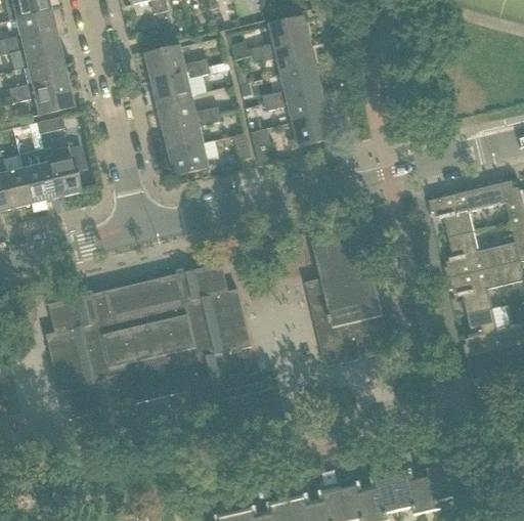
[(4,0),(7,12),(9,19),(14,18),(50,9),(48,0),(4,0)]
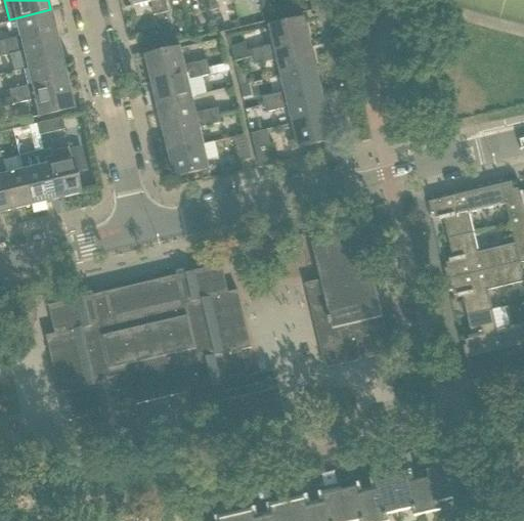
[(158,0),(159,3),(151,5),(154,12),(168,9),(166,0),(158,0)]
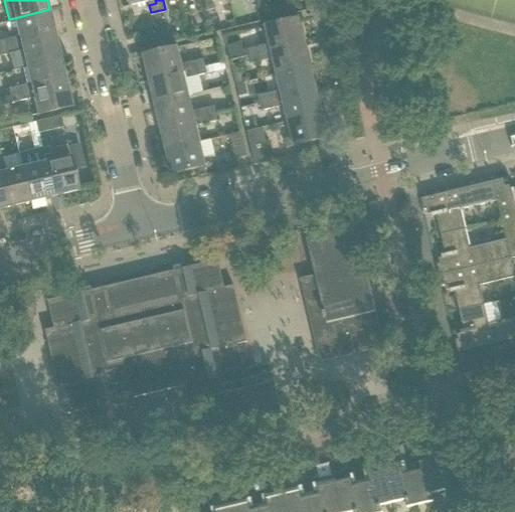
[(197,0),(199,9),(206,8),(204,0),(197,0)]
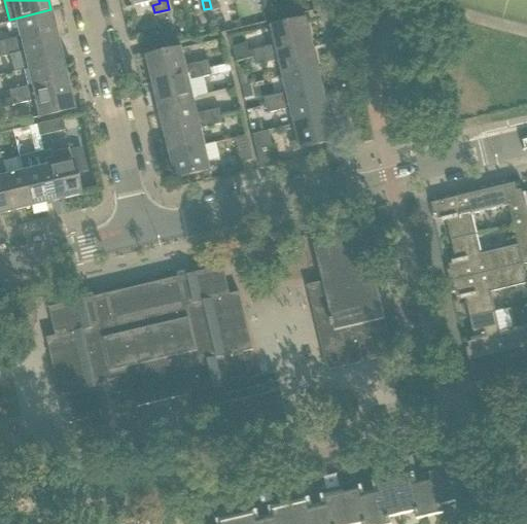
[(209,0),(211,8),(218,6),(217,0),(209,0)]
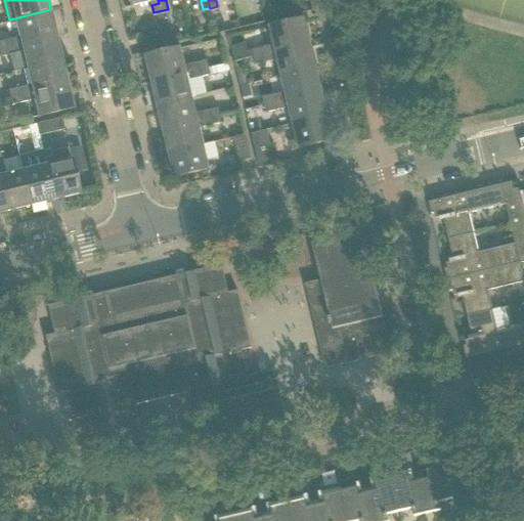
[(0,38),(0,46),(55,33),(50,9),(14,18),(18,34),(0,38)]
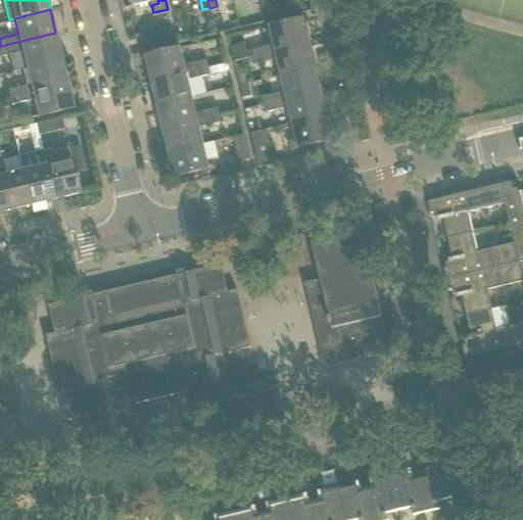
[(250,46),(251,54),(310,40),(303,15),(283,19),(268,24),(272,41),(250,46)]
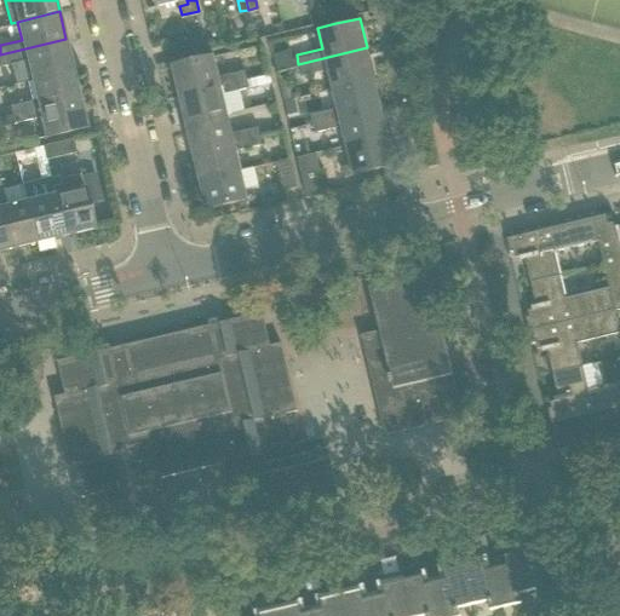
[(166,42),(168,56),(199,50),(195,35),(166,42)]
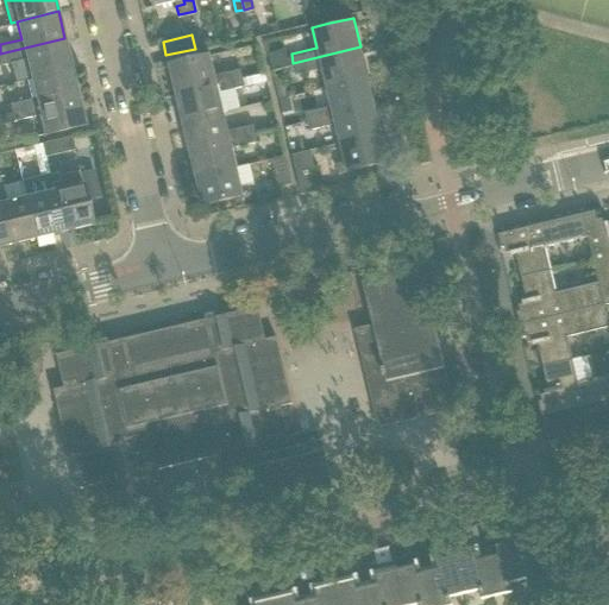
[(64,38),(0,54),(0,62),(26,57),(31,76),(71,67),(64,38)]
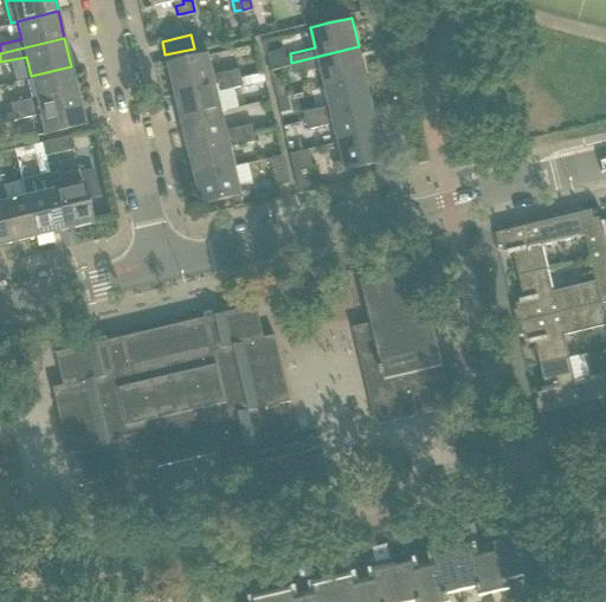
[(318,65),(323,84),(328,83),(365,75),(359,46),(291,63),(294,71),(318,65)]
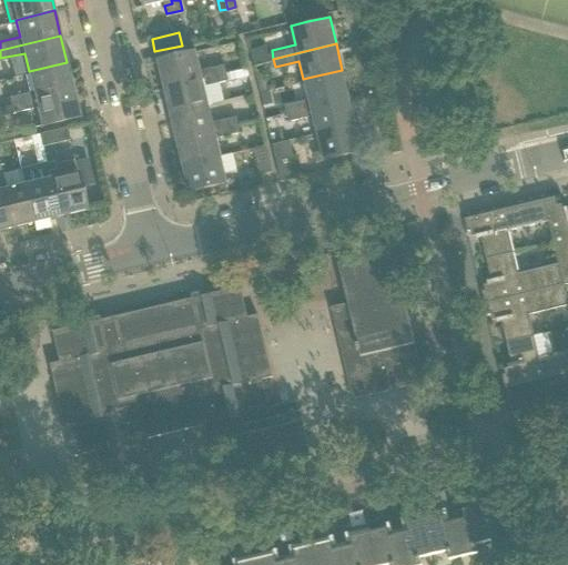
[(156,58),(163,84),(225,70),(223,62),(200,68),(195,49),(156,58)]
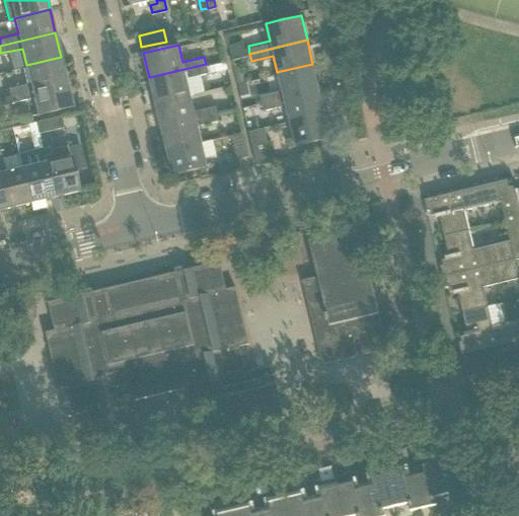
[(8,86),(10,93),(66,80),(61,57),(26,65),(29,81),(8,86)]
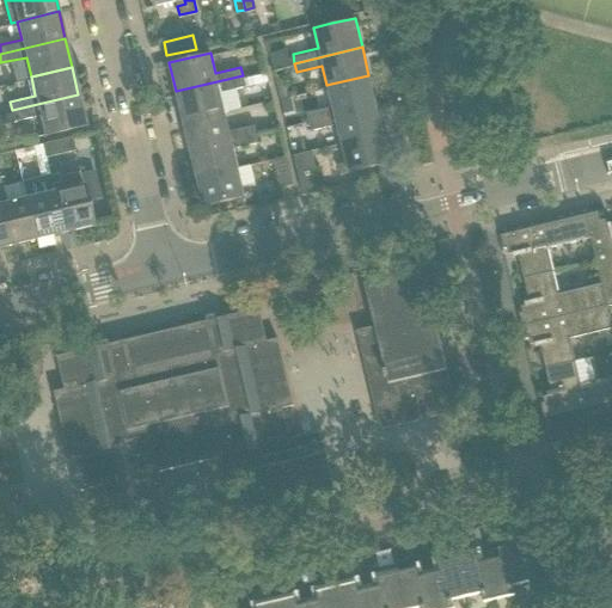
[(274,74),(280,96),(288,93),(282,72),(274,74)]
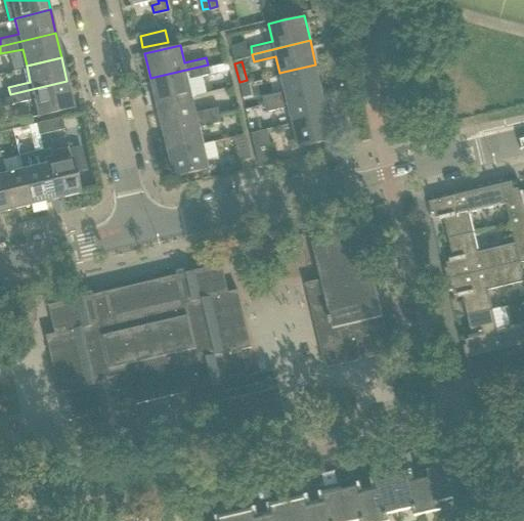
[(150,78),(157,102),(192,93),(188,77),(210,72),(208,64),(150,78)]
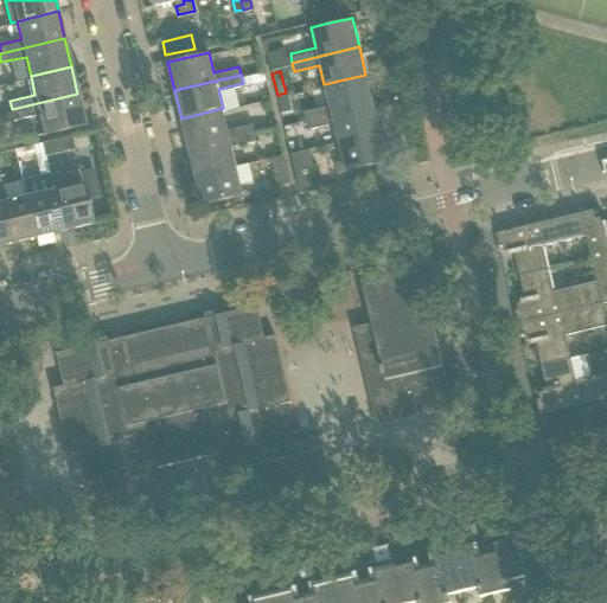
[(304,109),(306,117),(372,102),(365,75),(328,83),(324,84),(328,103),(304,109)]
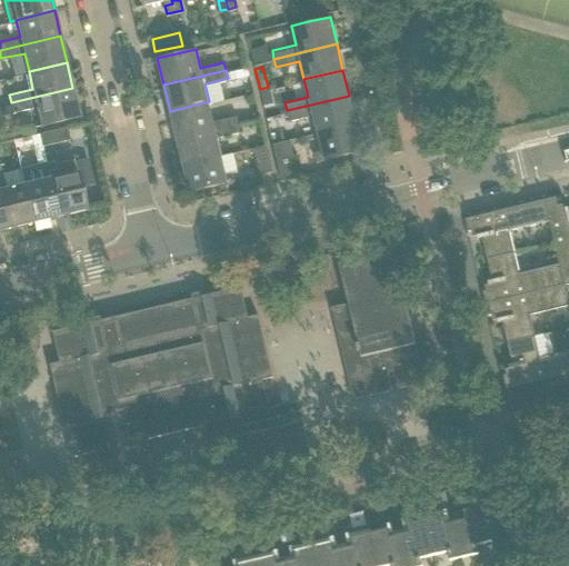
[(72,88),(11,102),(12,111),(36,106),(40,125),(79,116),(72,88)]
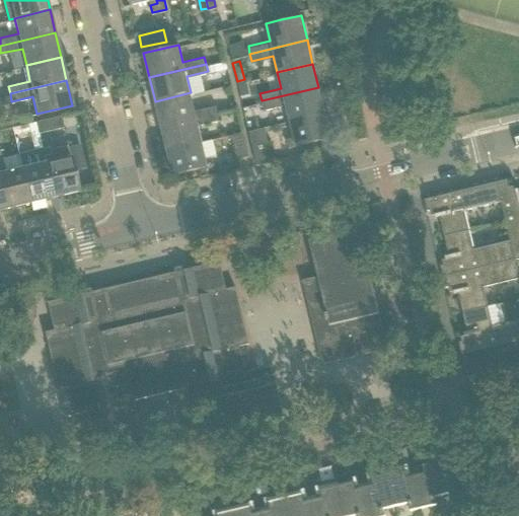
[(284,102),(288,120),(323,111),(318,87),(262,100),(263,107),(284,102)]
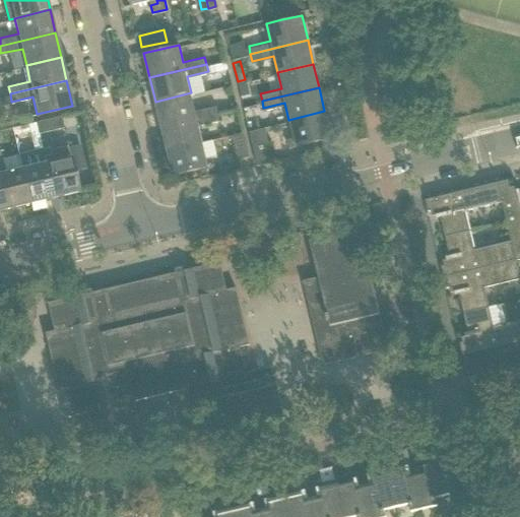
[(155,102),(160,125),(217,112),(215,105),(194,110),(191,92),(155,102)]
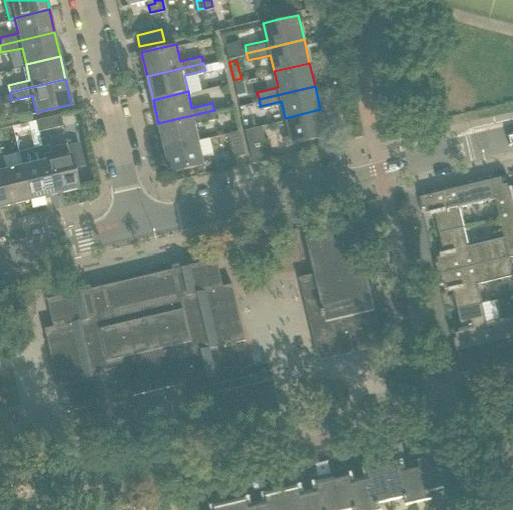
[(320,109),(285,118),(289,134),(283,135),(285,142),(291,141),(291,142),(326,134),(320,109)]
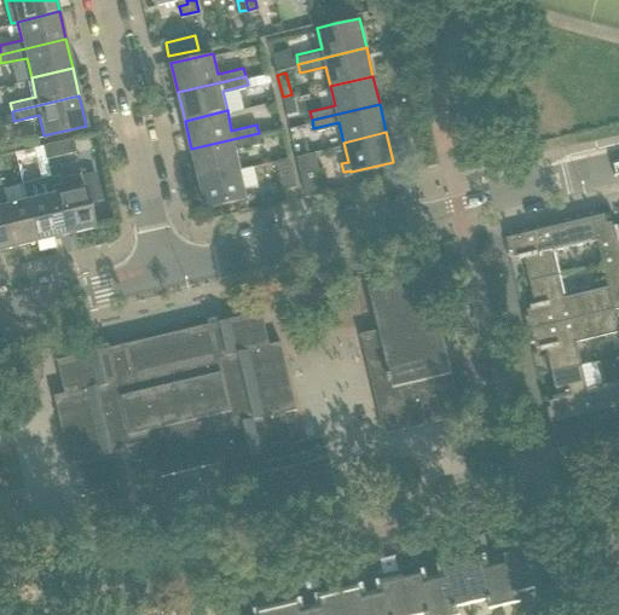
[(191,149),(198,177),(241,167),(236,148),(261,141),(259,133),(191,149)]
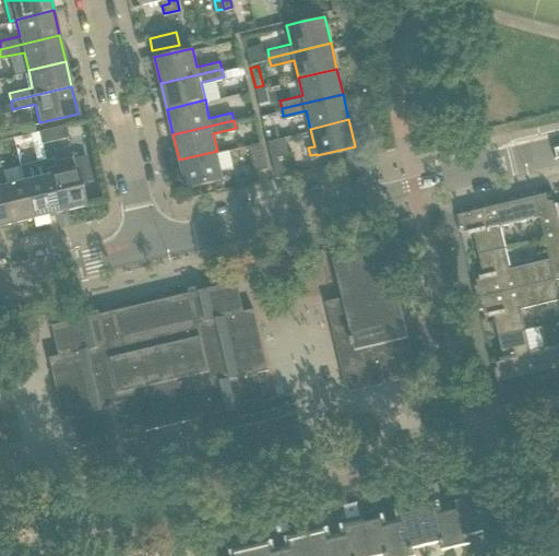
[(39,138),(40,142),(67,135),(64,123),(37,129),(39,138)]
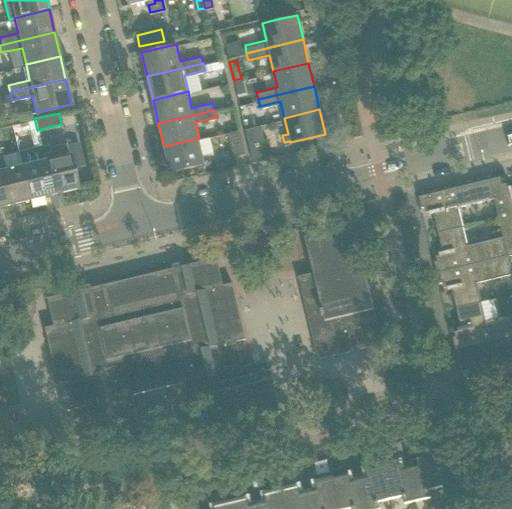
[(249,127),(245,128),(246,132),(253,162),(264,159),(269,158),(260,124),(249,127)]
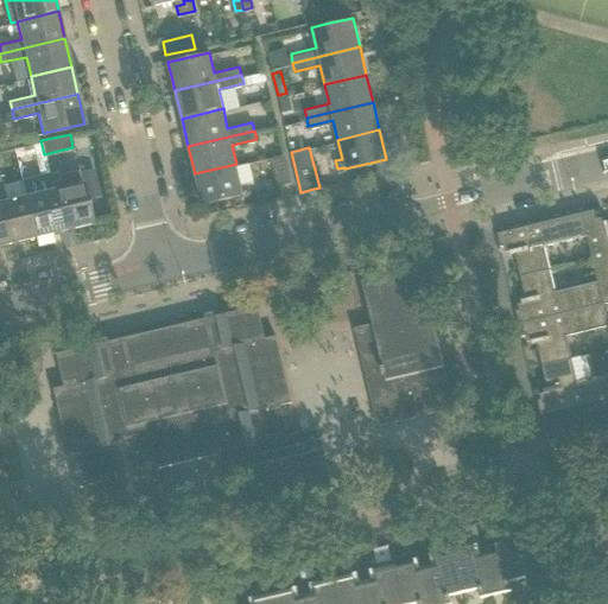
[(43,150),(35,151),(39,173),(48,171),(44,154),(43,150)]
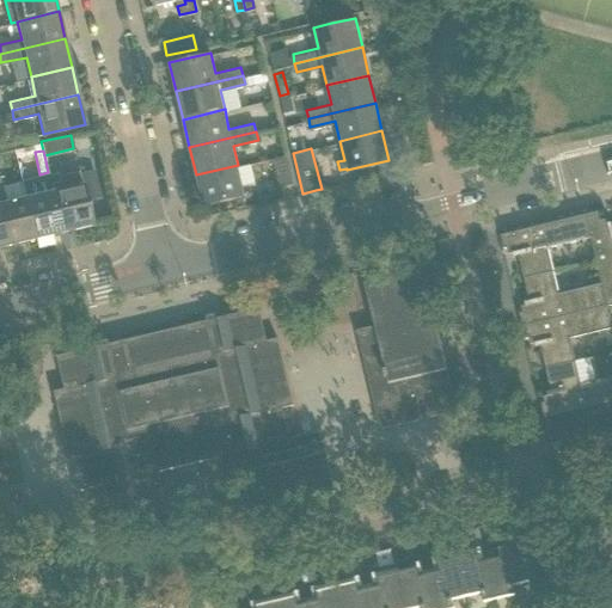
[(271,157),(279,186),(293,183),(286,153),(271,157)]
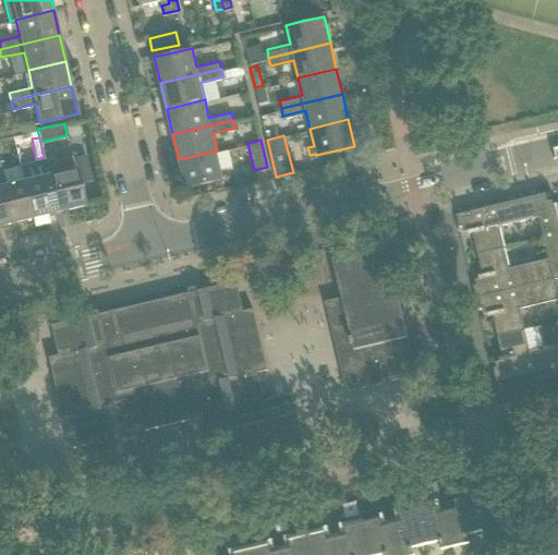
[(217,151),(179,159),(185,186),(222,177),(222,176),(229,175),(227,167),(232,166),(229,148),(217,152),(217,151)]
